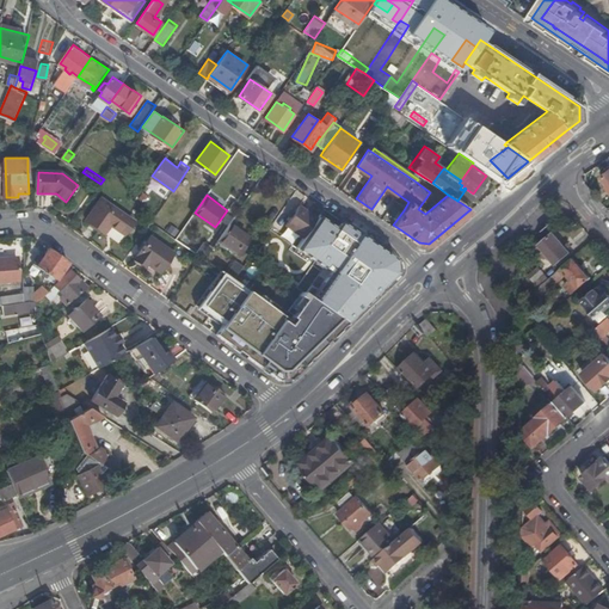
[(103,197),(87,220),(104,231),(111,222),(125,232),(134,220),(103,197)]
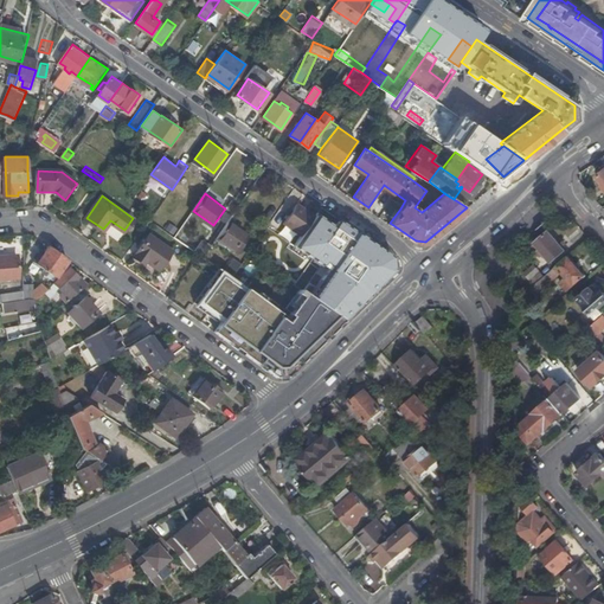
[(302,235),(315,214),(297,201),(284,223),(302,235)]
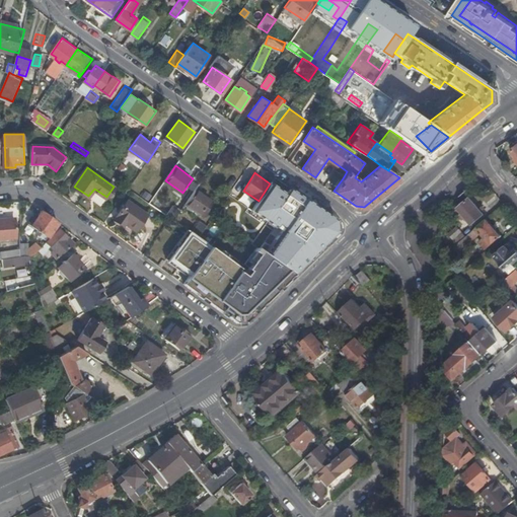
[(153,200),(162,204),(167,191),(159,188),(153,200)]
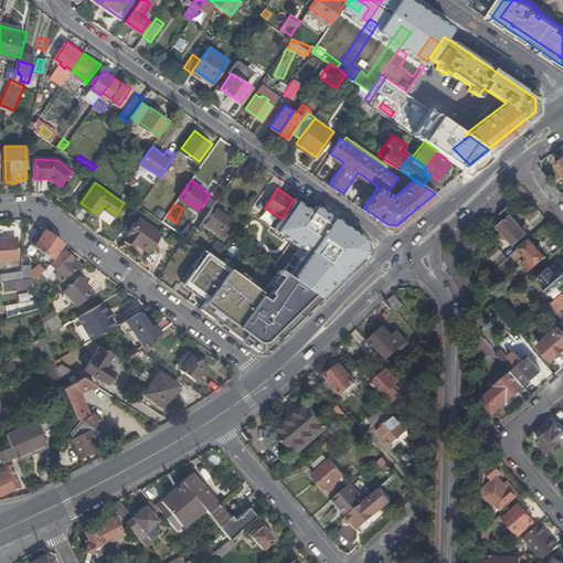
[(232,219),(213,205),(203,221),(221,233),(232,219)]
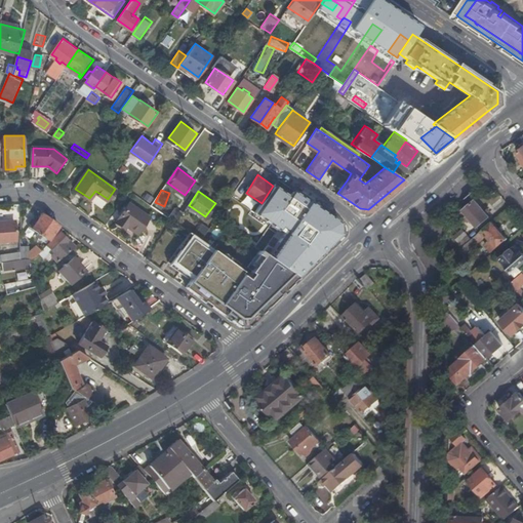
[(491,214),(478,198),(466,208),(470,213),(467,216),(471,220),(474,218),(480,226),(491,214)]
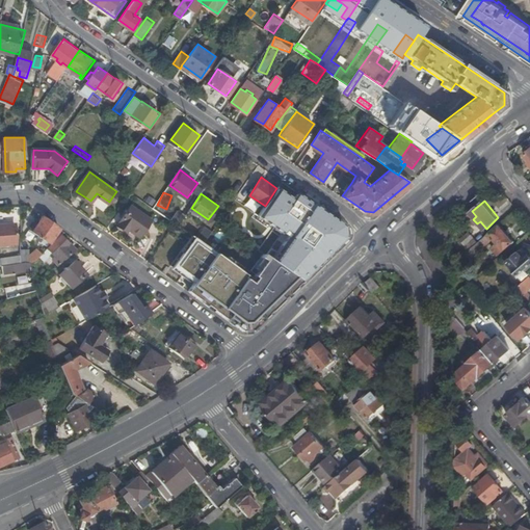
[(131,205),(117,223),(126,230),(128,228),(138,235),(150,219),(131,205)]
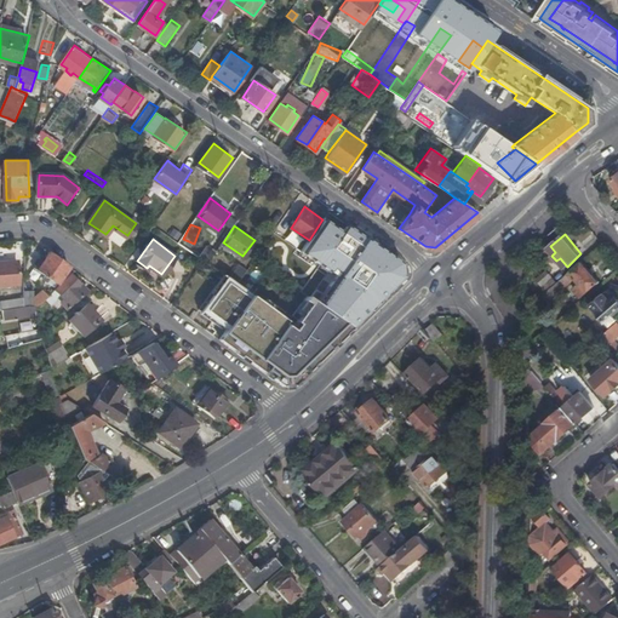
[(360,244),(358,242),(343,263),(373,285),(388,264),(377,257),(377,256),(376,255),(378,251),(362,239),(360,244)]
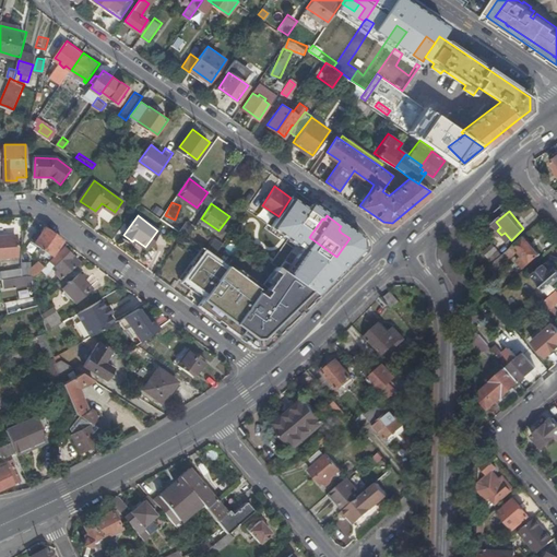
[(180,229),(184,232),(189,236),(197,224),(189,218),(180,229)]
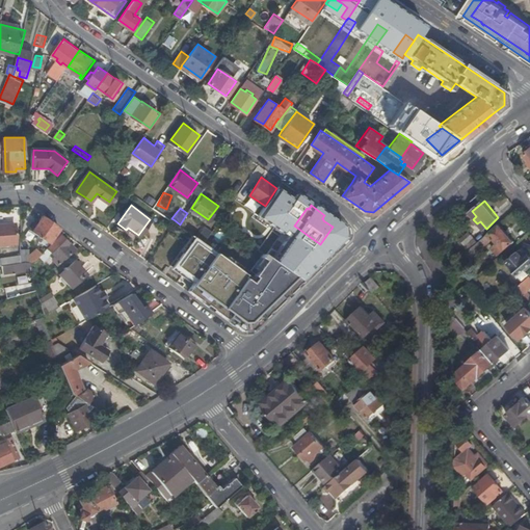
[(52,221),(44,215),(34,228),(33,230),(40,234),(37,237),(41,239),(43,236),(52,221)]
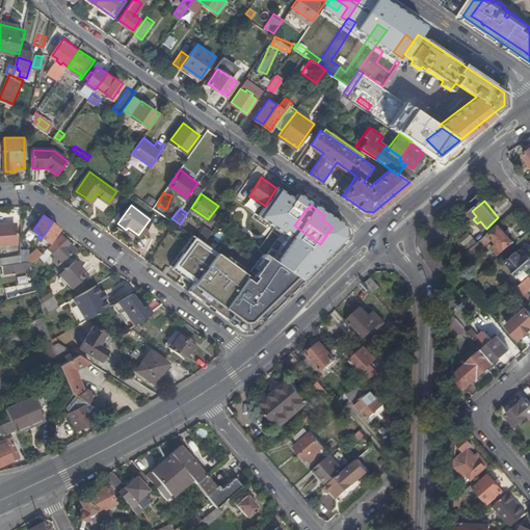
[(60,228),(52,221),(43,236),(50,242),(60,228)]
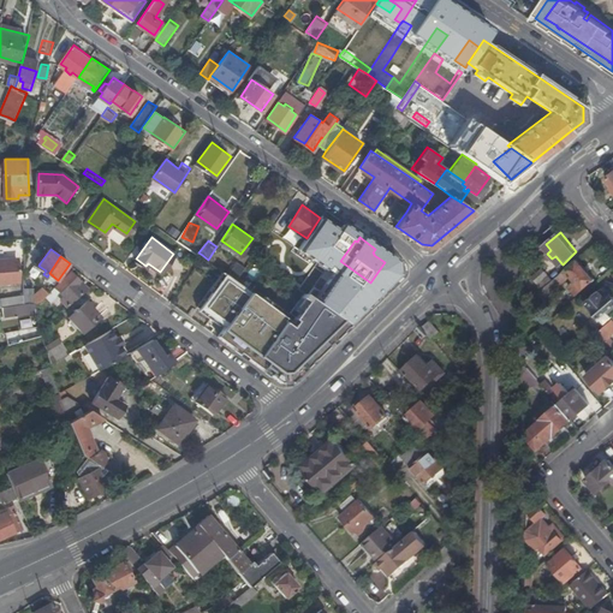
[(18,257),(0,259),(0,281),(22,280),(18,257)]
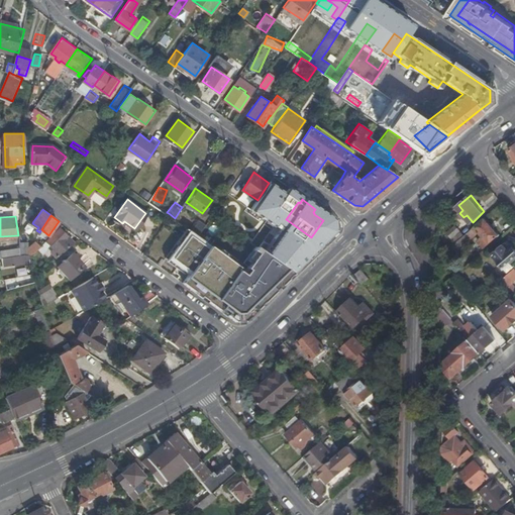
[(502,233),(488,216),(476,226),(480,232),(482,230),(488,237),(485,239),(490,244),(502,233)]
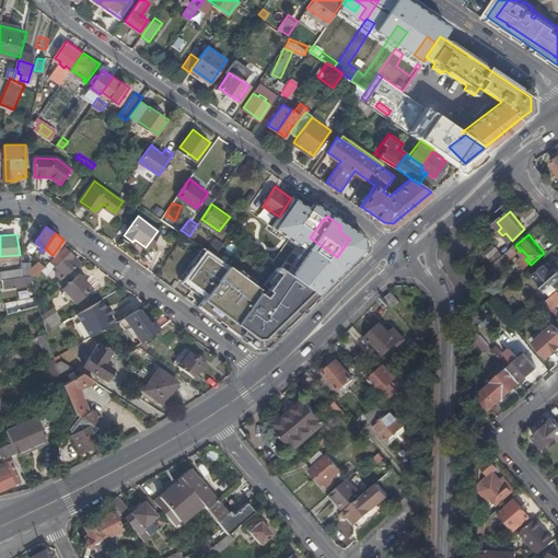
[(208,250),(216,255),(224,242),(217,236),(208,250)]
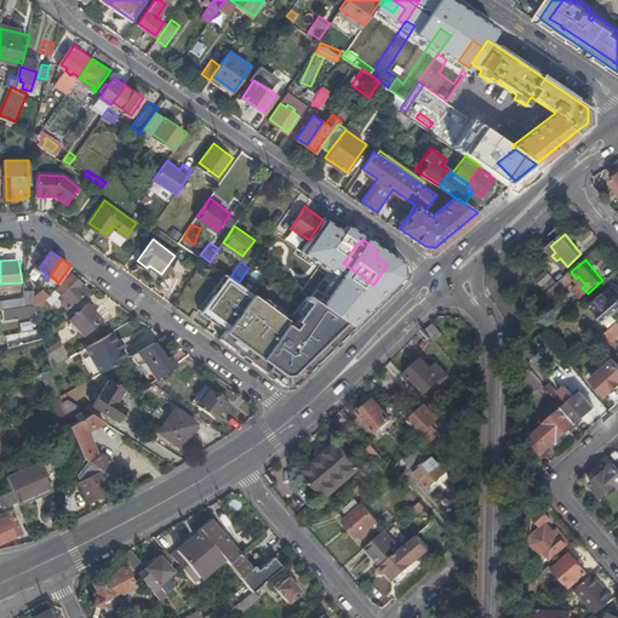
[(327,267),(326,265),(324,269),(332,275),(335,272),(327,267)]
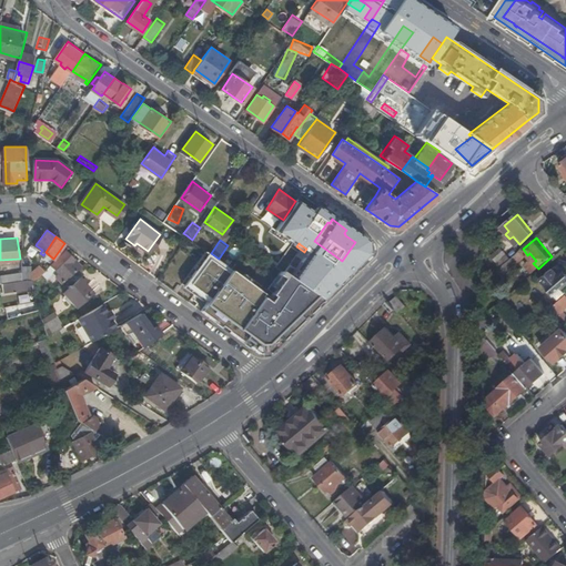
[(512,258),(513,258),(504,246),(494,254),(503,265),(512,258)]
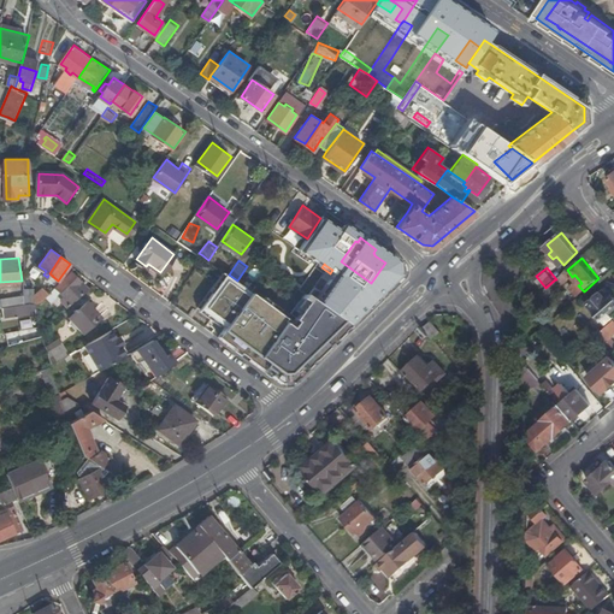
[(572,277),(567,270),(556,279),(555,279),(561,287),(572,277)]
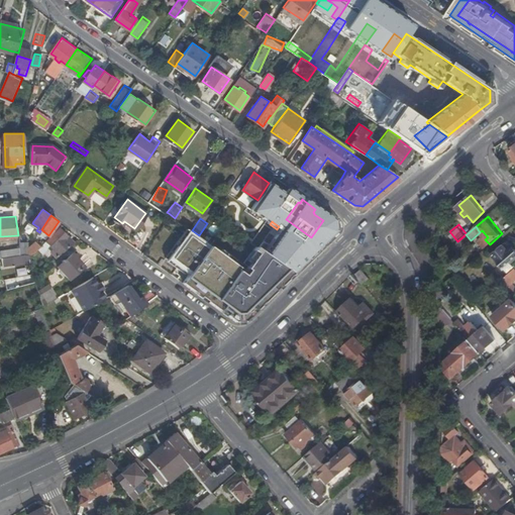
[(61,227),(41,245),(39,247),(43,252),(49,246),(58,255),(75,241),(61,227)]
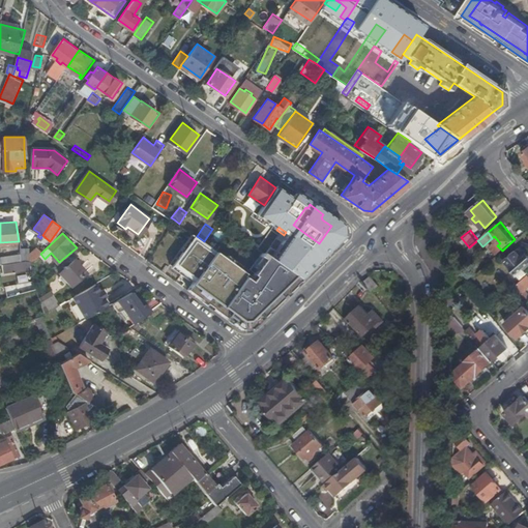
[(197,236),(193,234),(171,262),(194,277),(191,282),(238,319),(246,319),(295,273),(266,254),(252,271),(254,273),(250,280),(242,274),(245,270),(204,241),(197,236)]
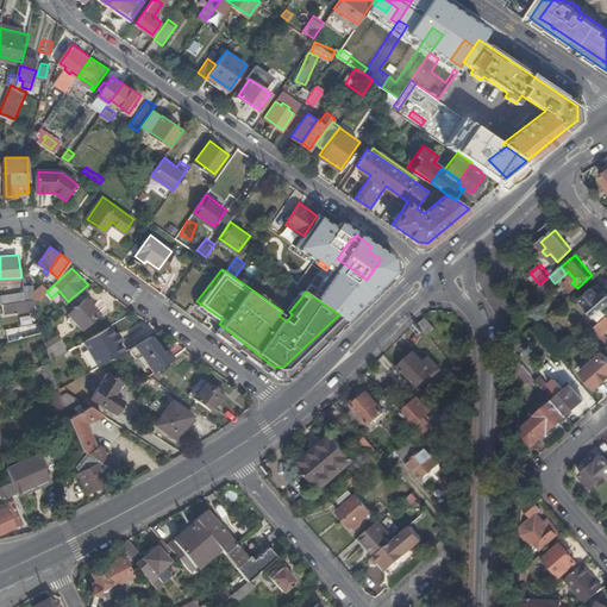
[(333,275),(327,282),(324,288),(319,294),(340,308),(354,289),(333,275)]
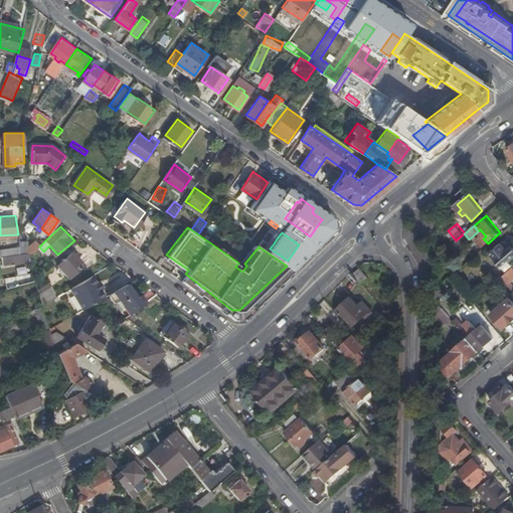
[(455,250),(469,239),(464,233),(456,240),(451,245),(455,250)]
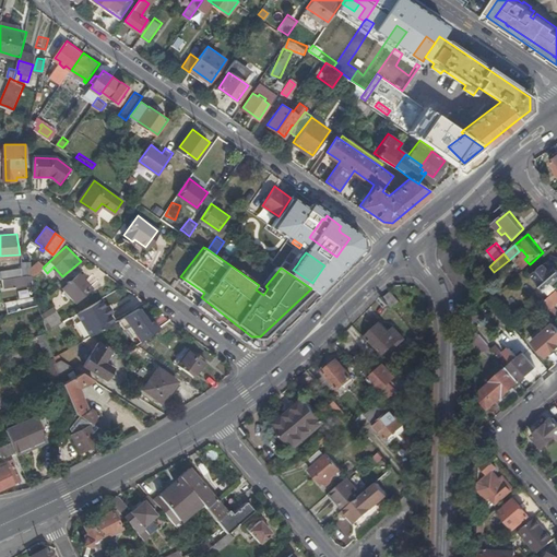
[(33,259),(23,258),(23,265),(22,274),(33,272),(33,267),(33,265),(33,259)]
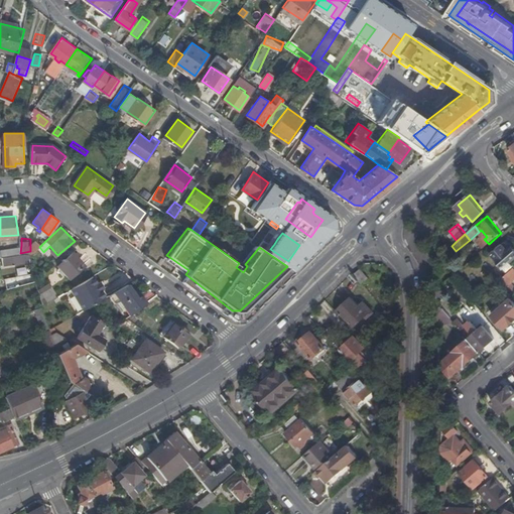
[(37,240),(30,246),(30,251),(31,252),(38,248),(39,247),(41,245),(37,240)]
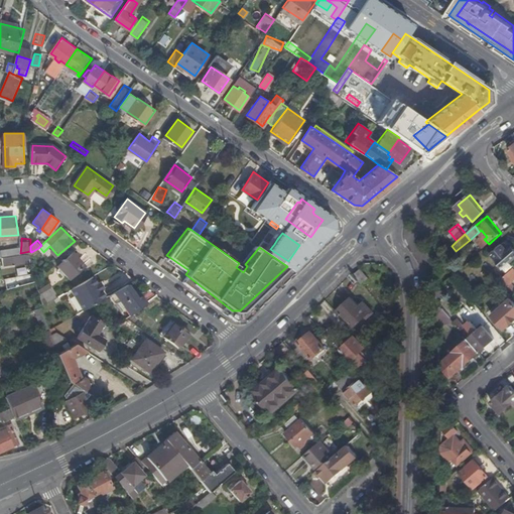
[(513,246),(510,249),(505,242),(495,252),(509,269),(513,266),(513,260),(513,246)]
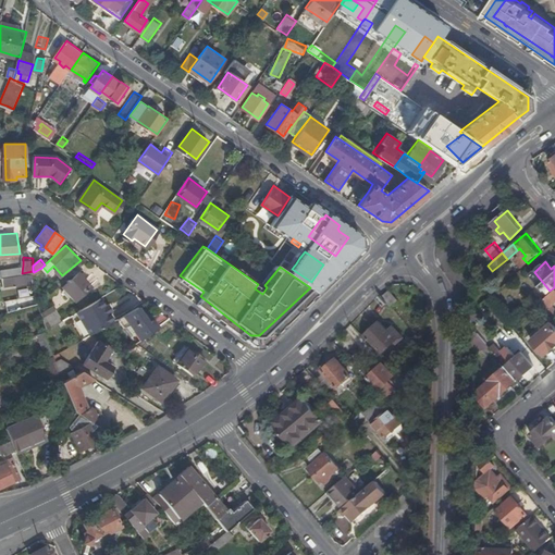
[(22,273),(23,264),(0,268),(0,276),(3,276),(22,273)]
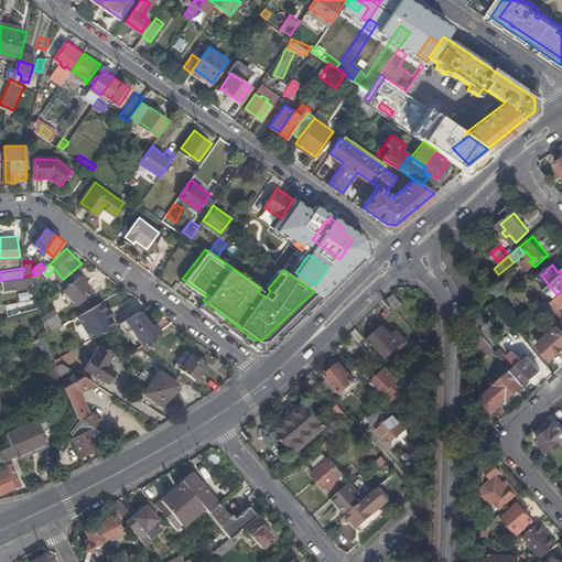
[(33,274),(22,277),(3,280),(6,289),(35,283),(34,278),(34,276),(33,274)]
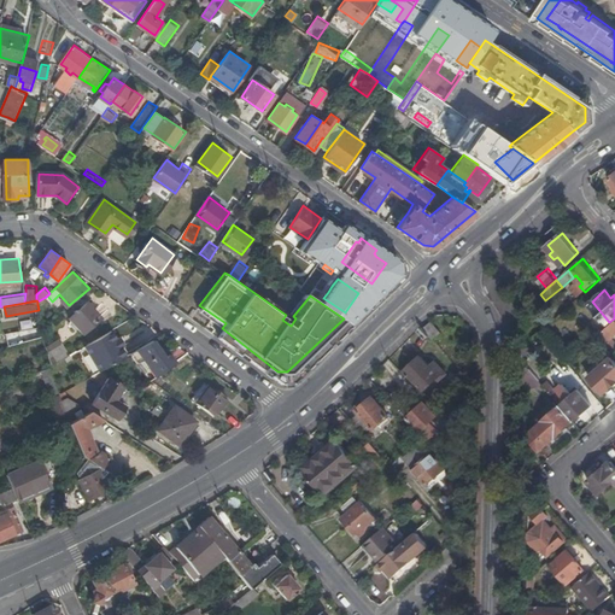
[(86,304),(70,321),(86,335),(100,317),(86,304)]
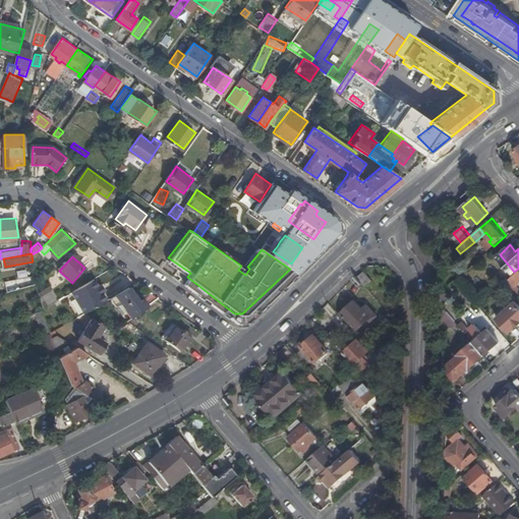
[(234,313),(187,277),(184,282),(236,323),(244,323),(297,274),(290,269),(242,313),(234,313)]
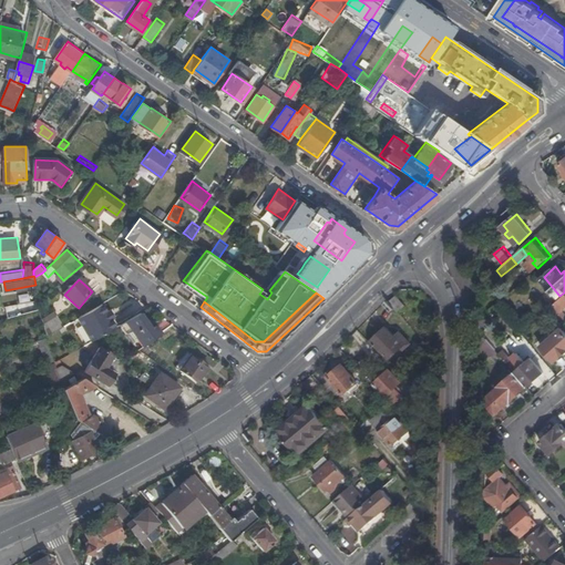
[(389,300),(398,310),(406,304),(397,294),(389,300)]
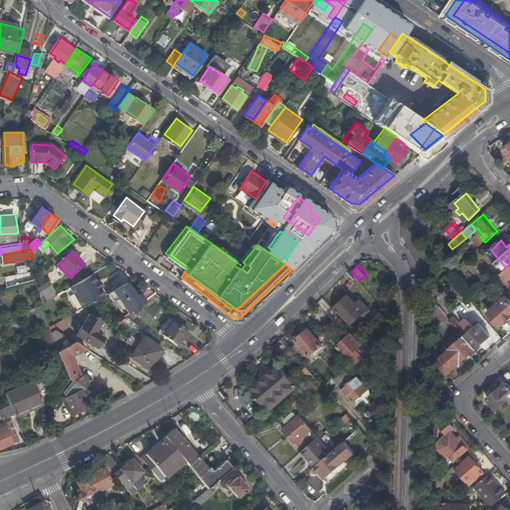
[(509,266),(500,274),(506,280),(509,277),(509,266)]
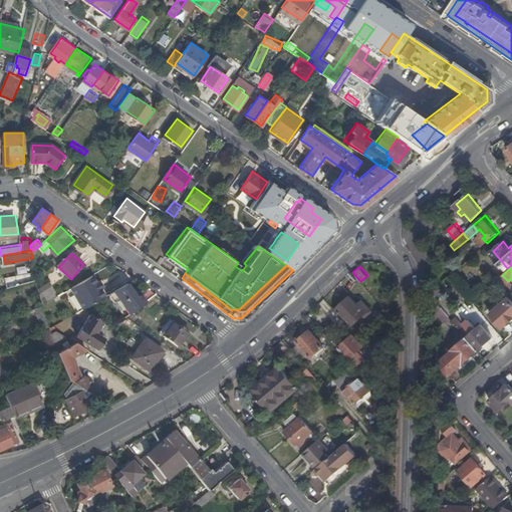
[(4,276),(7,287),(33,280),(30,269),(4,276)]
